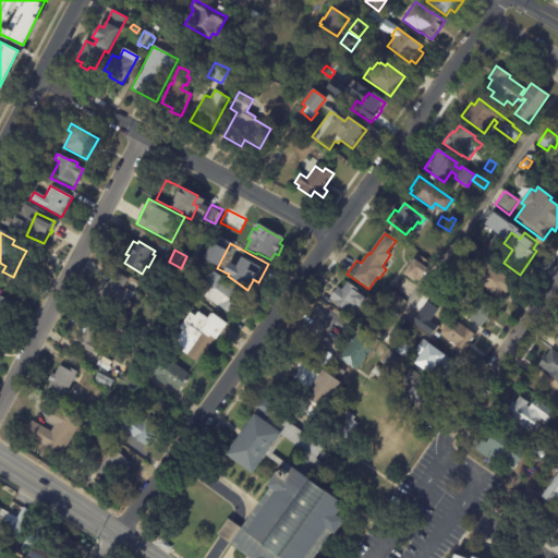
[(459,252),(473,263),(457,284),(443,275),(459,252)]
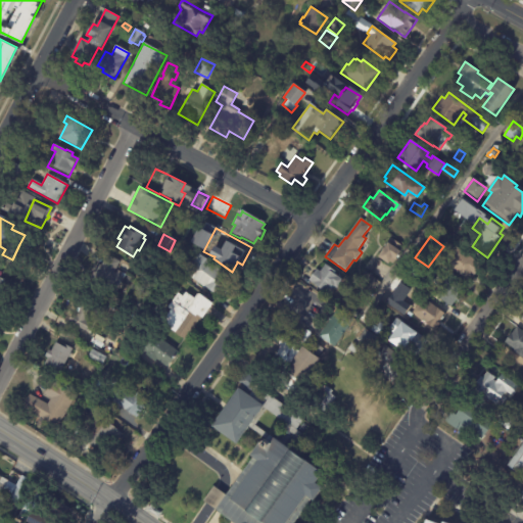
[(396,263),(395,260),(392,265),(389,263),(388,265),(377,257),(391,239),(403,247),(399,252),(402,254),(396,263)]
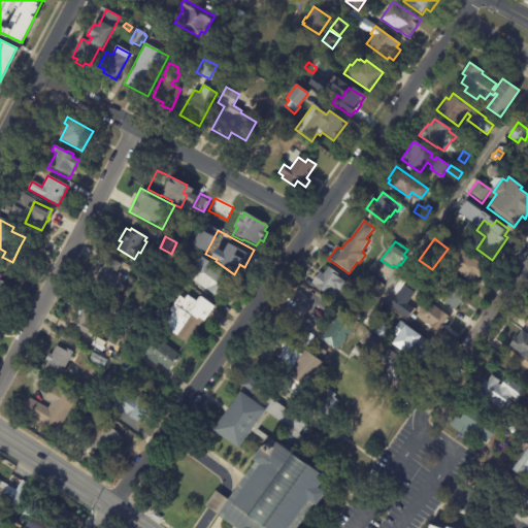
[(188,248),(198,255),(194,260),(184,254),(188,248)]
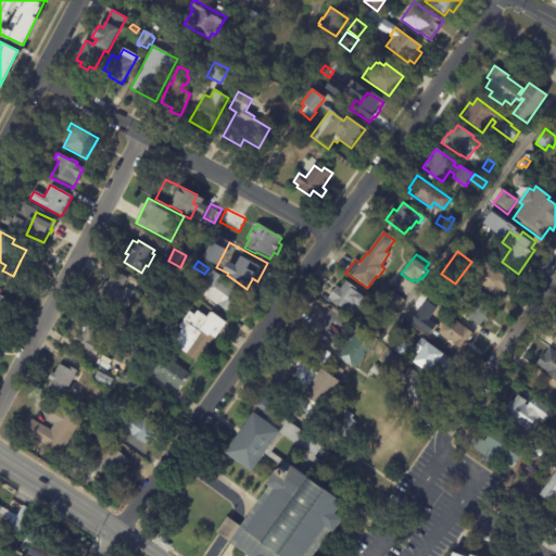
[(512,283),(503,294),(501,292),(496,298),(482,287),(480,290),(471,283),(488,264),(512,283)]
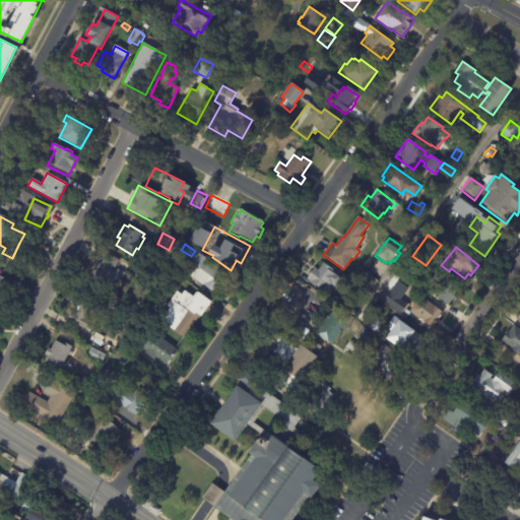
[(119,261),(113,271),(115,272),(117,269),(125,273),(114,293),(89,278),(98,264),(100,265),(107,254),(119,261)]
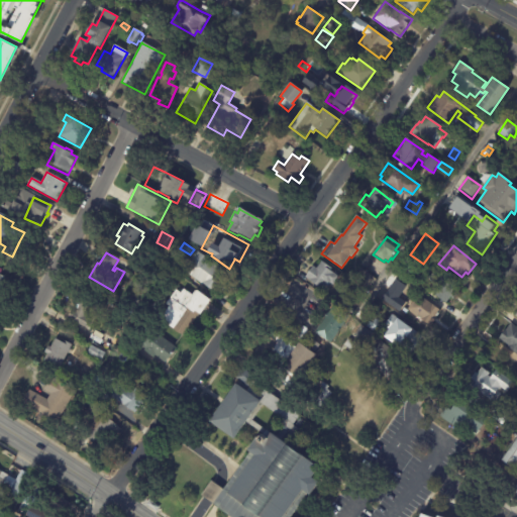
[(227,285),(221,293),(217,290),(214,294),(201,284),(201,285),(183,272),(187,267),(186,266),(195,252),(196,253),(197,252),(228,275),(225,279),(229,282),(227,285)]
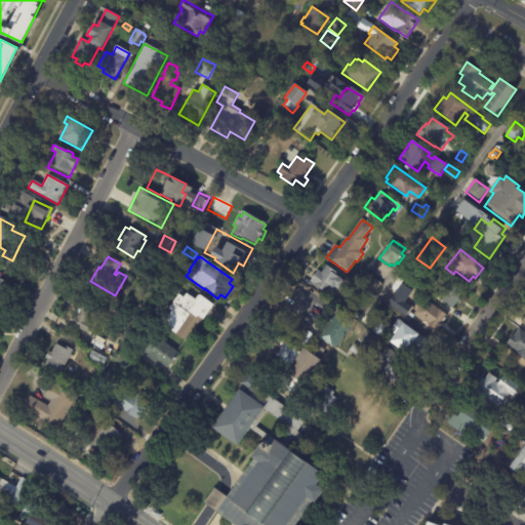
[(344,282),(338,290),(335,288),(332,292),(330,291),(327,295),(310,282),(318,271),(321,273),(326,266),(336,274),(335,276),(344,282)]
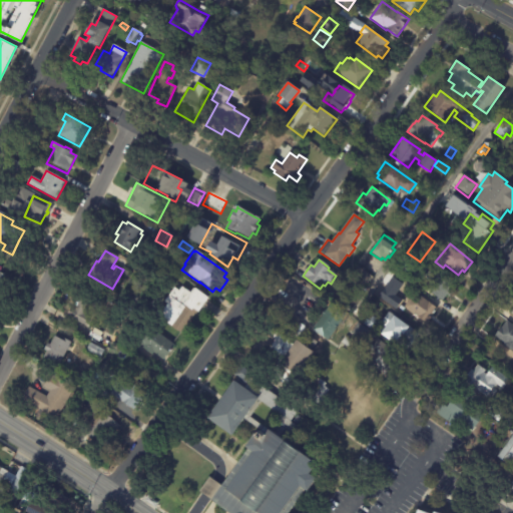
[(355,272),(358,267),(374,279),(370,284),(367,282),(364,287),(351,278),(355,272)]
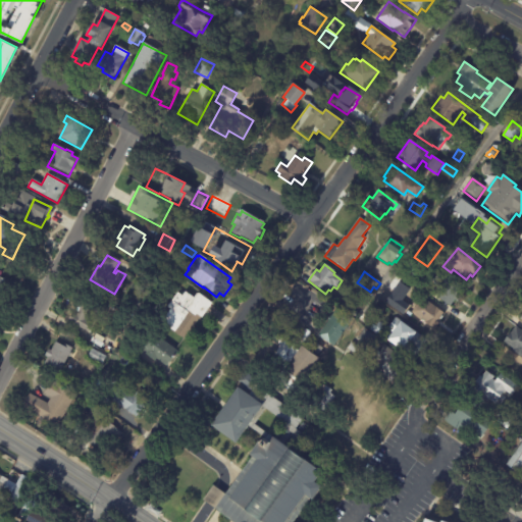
[(460,298),(457,302),(455,300),(450,307),(433,295),(438,286),(432,282),(438,273),(462,291),(458,297),(460,298)]
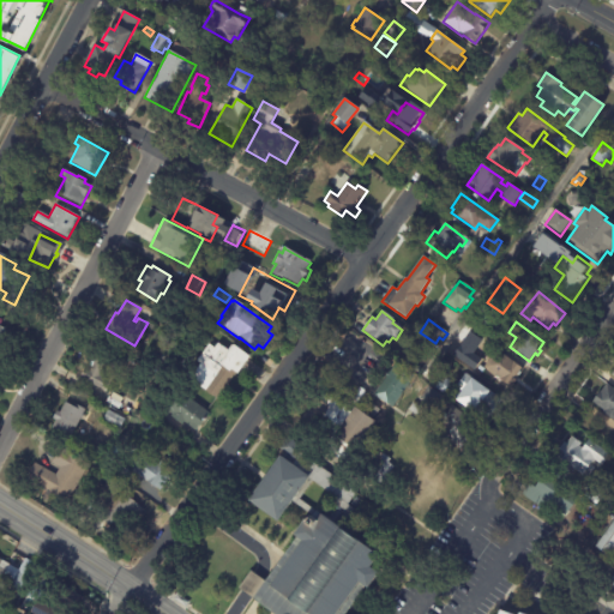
[(0,349),(0,325),(10,331),(0,349)]
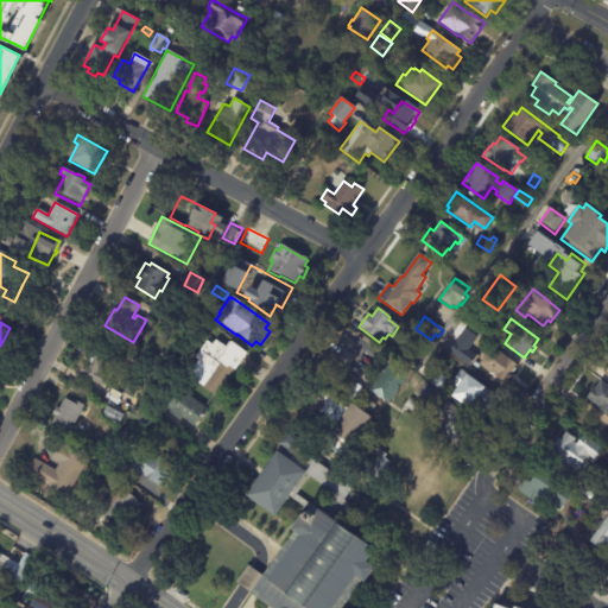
[(450,340),(462,348),(455,359),(443,352),(450,340)]
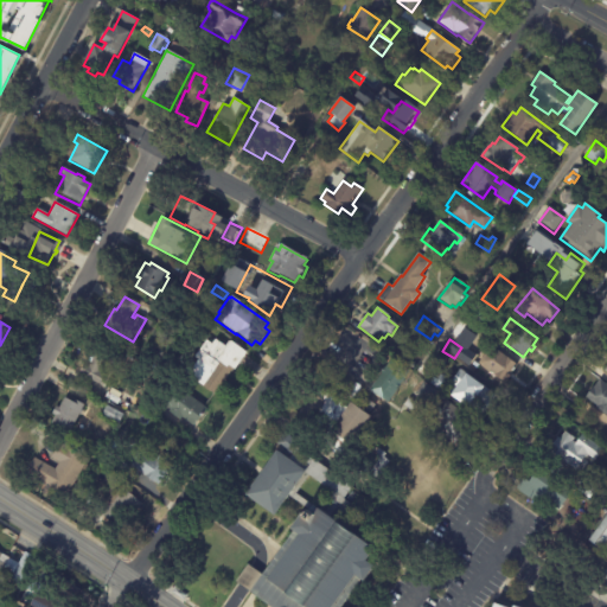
[(246,356),(234,371),(232,370),(213,396),(200,385),(204,379),(187,368),(206,342),(211,345),(215,340),(227,347),(230,342),(247,355),(246,356)]
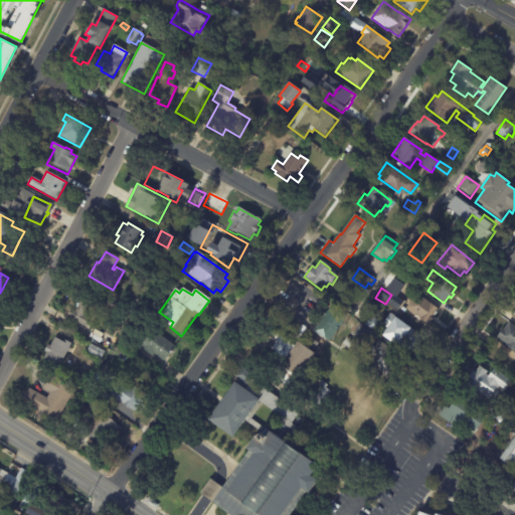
[(91,319),(87,328),(66,318),(71,309),(75,311),(79,303),(75,301),(79,292),(100,303),(96,311),(90,308),(84,316),(92,319),(91,319)]
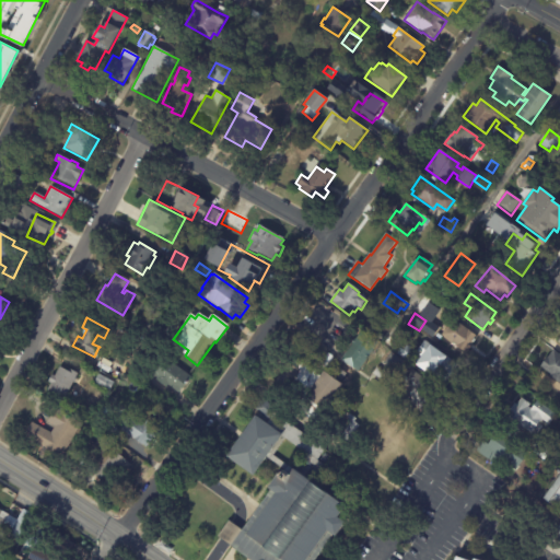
[(471,346),(466,353),(441,336),(447,327),(446,326),(448,323),(450,324),(453,319),(478,337),(471,346)]
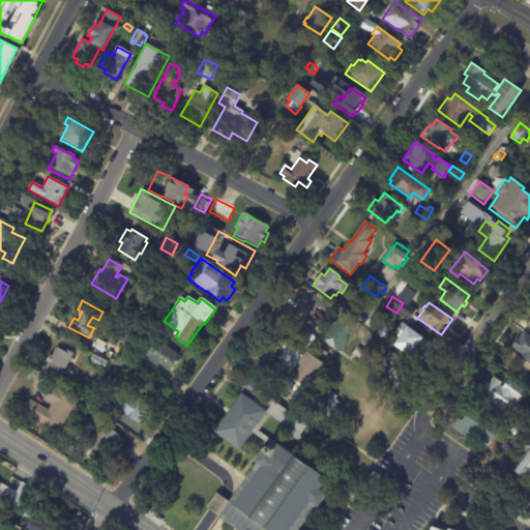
[(335,348),(334,350),(322,341),(333,326),(332,325),(334,322),(335,323),(342,315),(357,326),(351,334),(347,332),(335,348)]
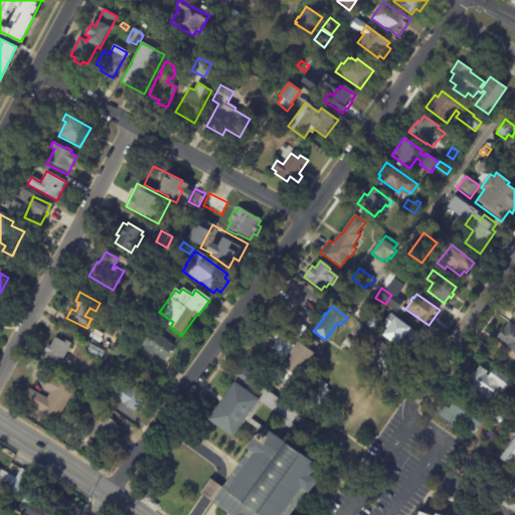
[(361,324),(368,313),(379,320),(372,331),(361,324)]
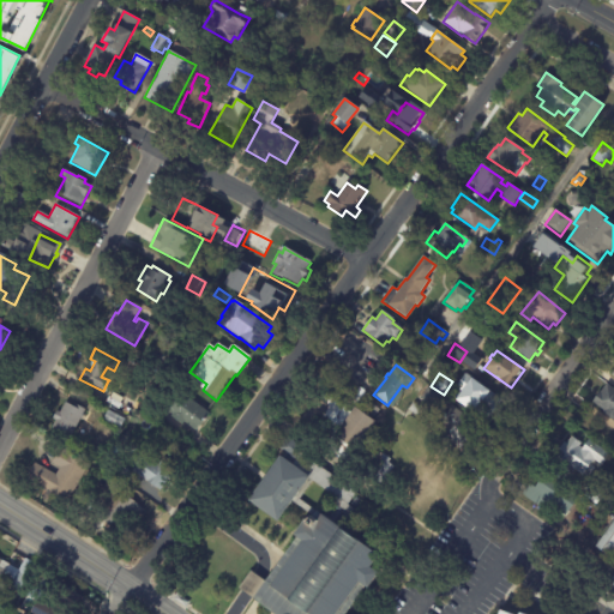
[(492,415),(487,423),(456,401),(462,393),(456,389),(465,374),(503,401),(492,415)]
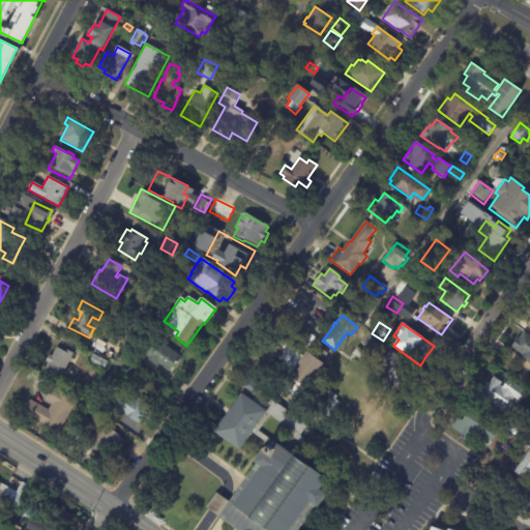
[(529,363),(520,357),(522,355),(511,348),(518,339),(519,340),(524,333),(529,337),(529,363)]
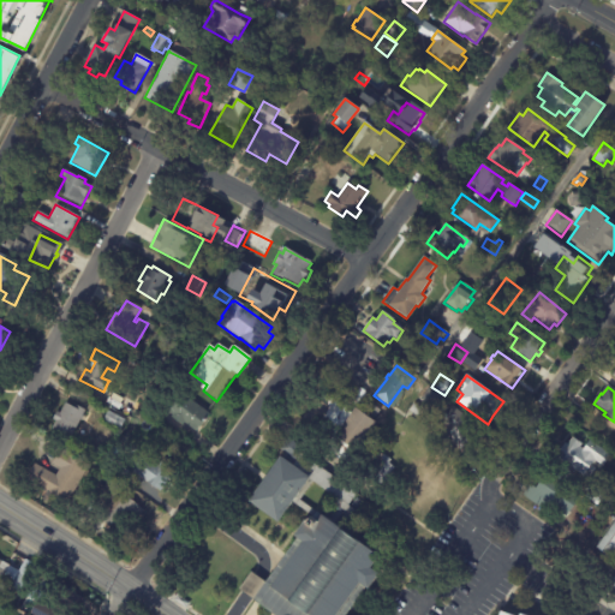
[(441,399),(433,410),(421,401),(430,388),(442,396),(441,399)]
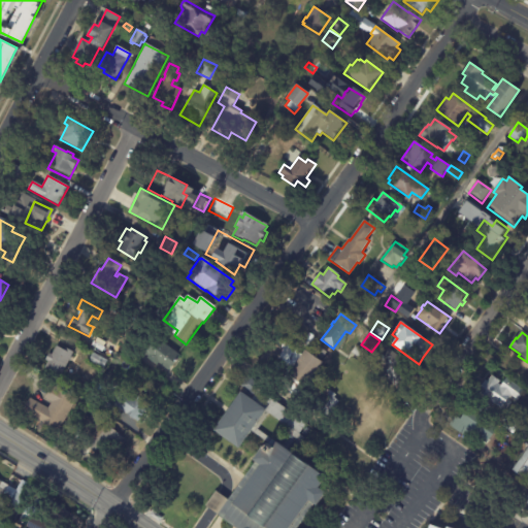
[(179,356),(168,371),(167,370),(165,374),(160,371),(162,367),(143,355),(155,338),(179,356)]
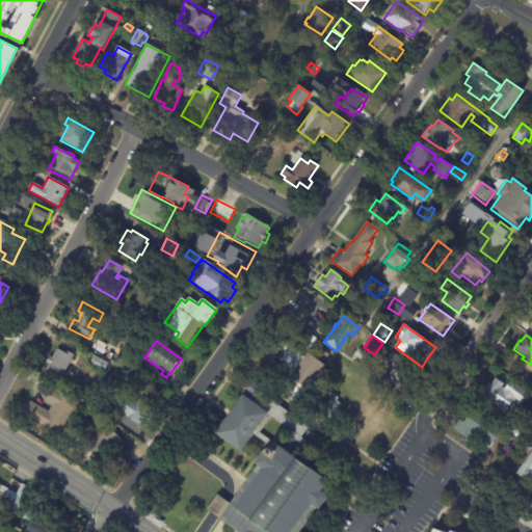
[(300,353),(306,357),(309,353),(326,365),(310,390),(291,378),(293,374),(280,365),(273,375),(261,367),(275,344),(281,348),(284,343),(300,353)]
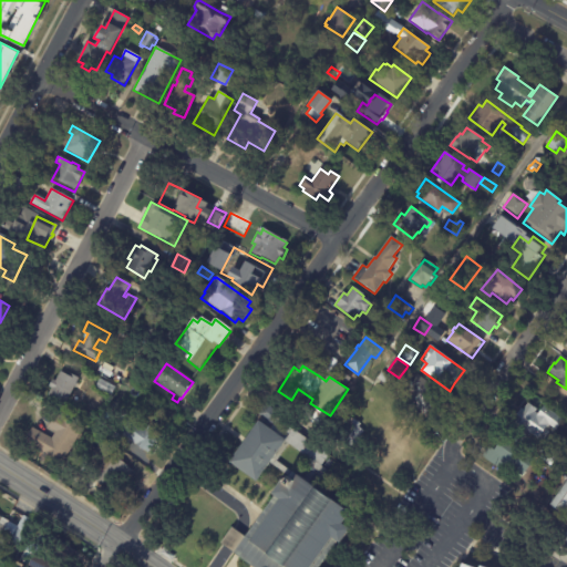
[(78,379),(75,384),(76,384),(74,389),(73,388),(64,406),(47,398),(51,389),(48,388),(51,380),(54,382),(60,372),(69,377),(70,375),(78,379)]
